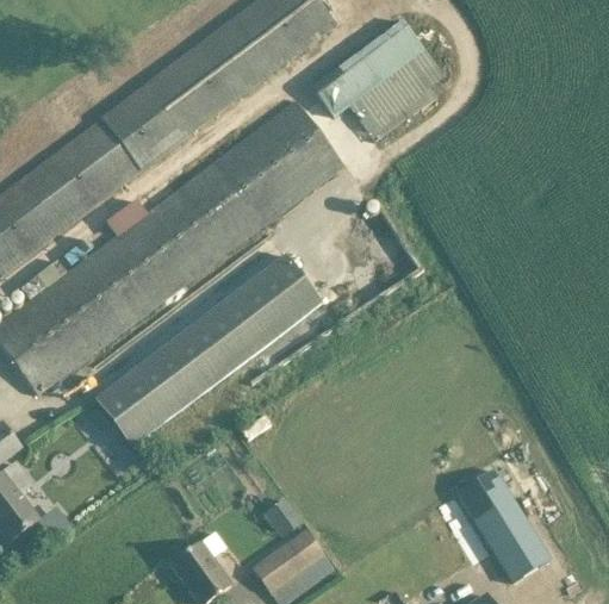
[(0,271),(140,164),(331,18),(317,0),(255,0),(103,117),(100,113),(0,190),(0,271)]
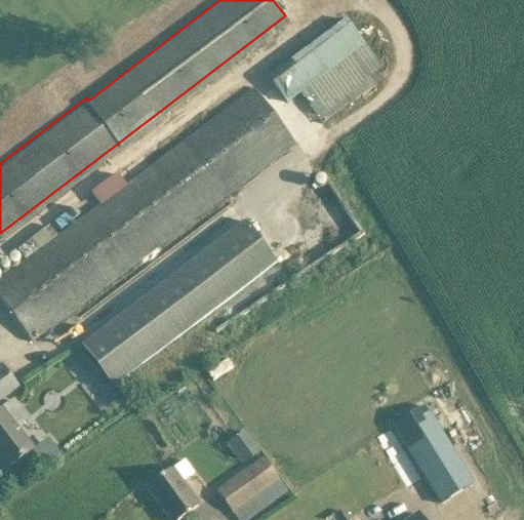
[(350,23),(274,80),(288,98),(293,95),(299,90),(319,115),(319,114),(370,75),(383,65),(350,23)]
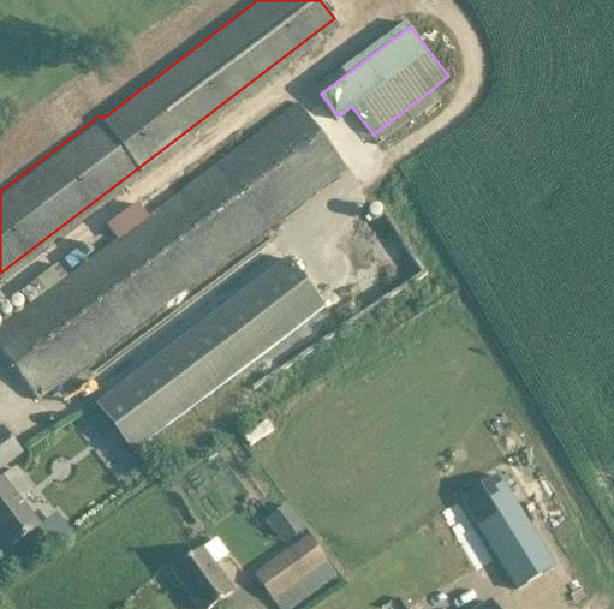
[(30,300),(0,323),(0,341),(41,394),(47,389),(70,372),(345,163),(296,100),(147,212),(137,199),(108,222),(118,234),(67,273),(58,261),(22,290),(30,300)]
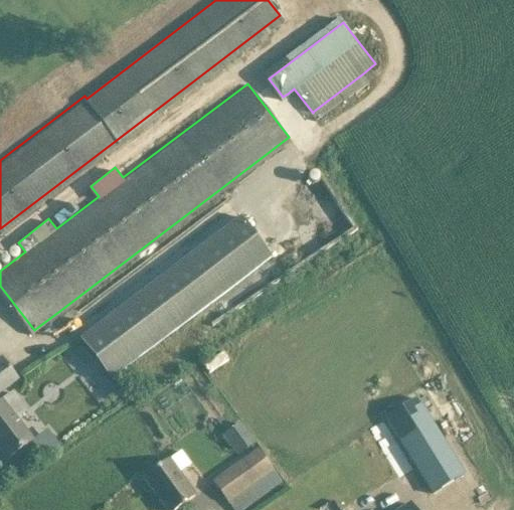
[(272,255),(239,214),(80,335),(113,375),(272,255)]
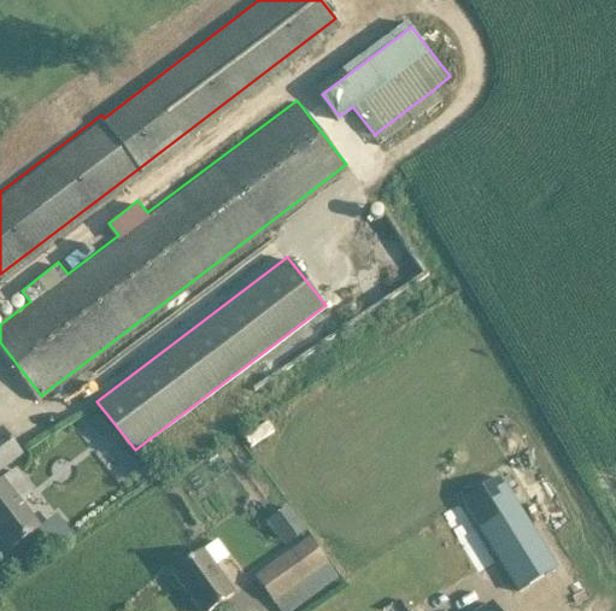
[(0,465),(22,450),(19,447),(3,424),(0,426),(0,465)]
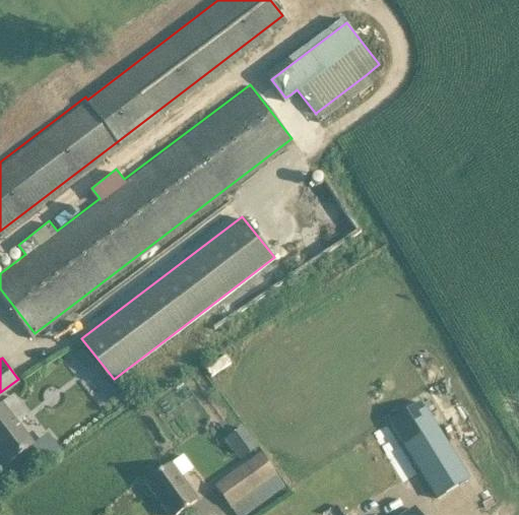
[(14,393),(0,404),(0,448),(8,459),(33,441),(16,420),(27,410),(14,393)]
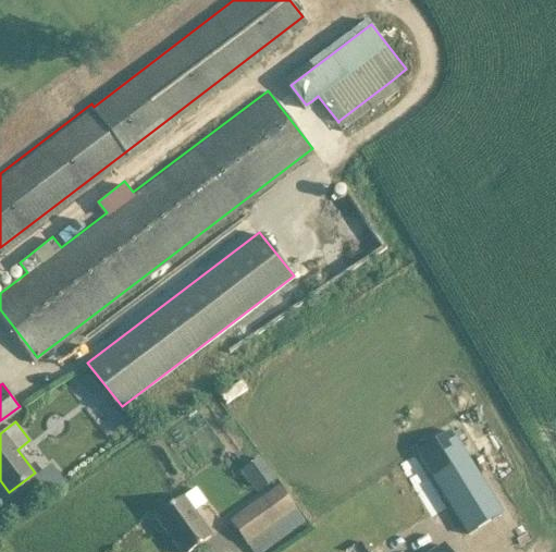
[(452,427),(418,448),(469,530),(503,510),(452,427)]
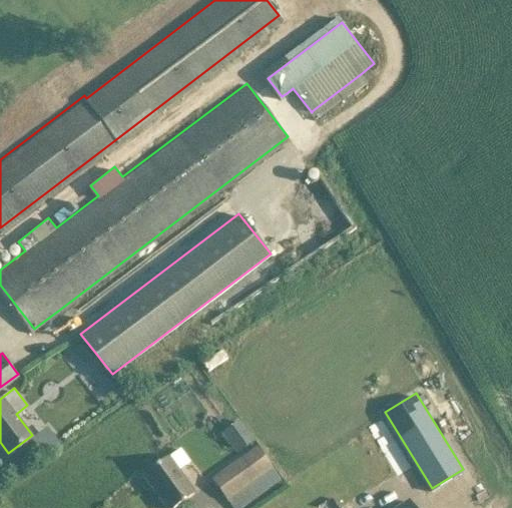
[(239,418),(222,431),(237,450),(254,438),(239,418)]
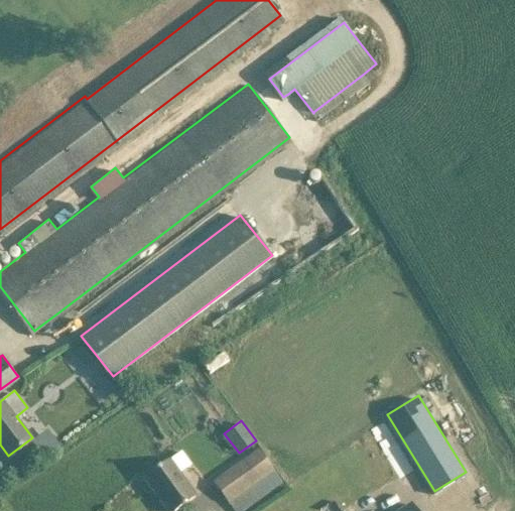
[(311,506),(400,454),(384,426),(295,478),(311,506)]
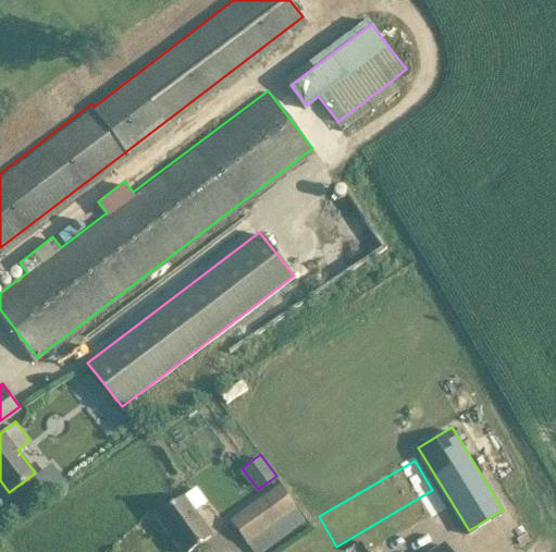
[(247,538),(295,502),(280,481),(232,517),(247,538)]
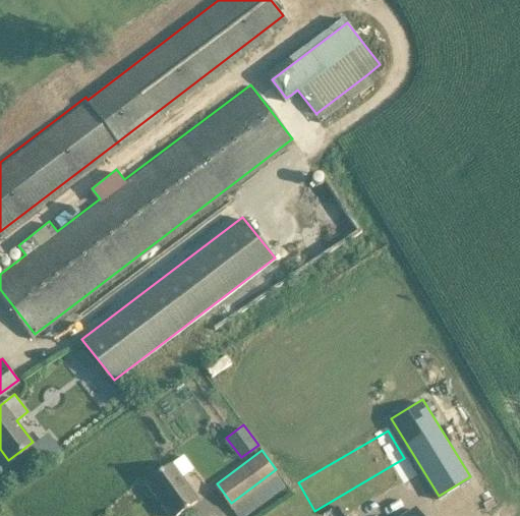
[(185,453),(163,468),(147,479),(172,515),(197,498),(181,474),(193,465),(185,453)]
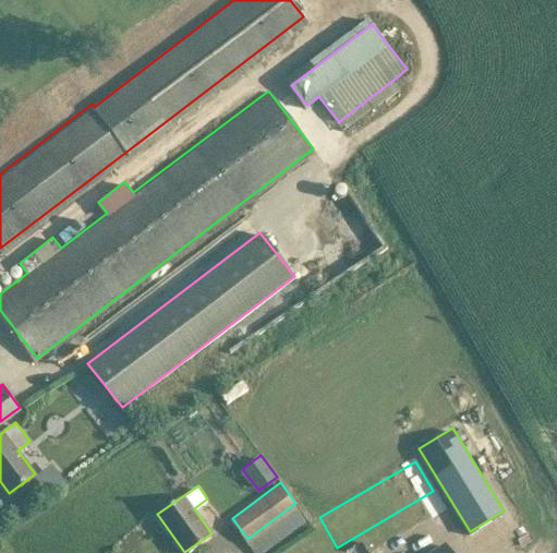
[(450,552),(445,542),(427,552),(450,552)]
